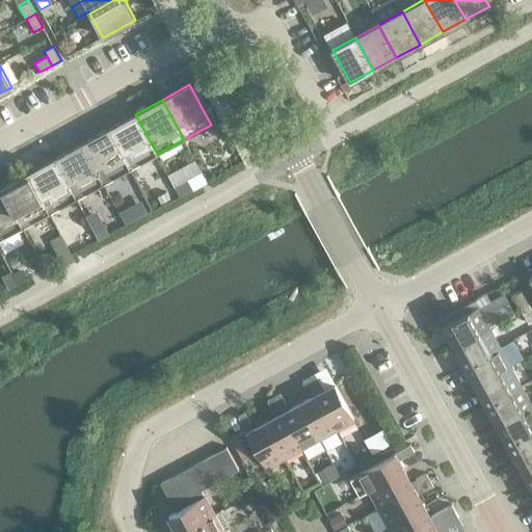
[(157,154),(135,114),(108,129),(130,169),(157,154)]
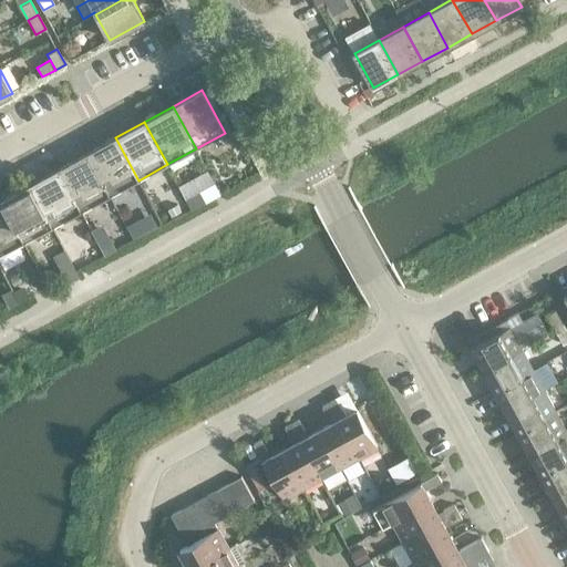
[(138,181),(115,137),(86,153),(110,196),(138,181)]
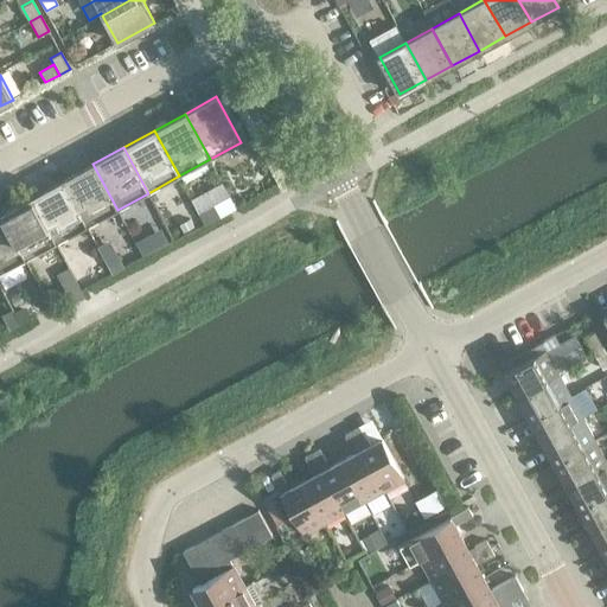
[(117,210),(93,164),(62,181),(87,227),(117,210)]
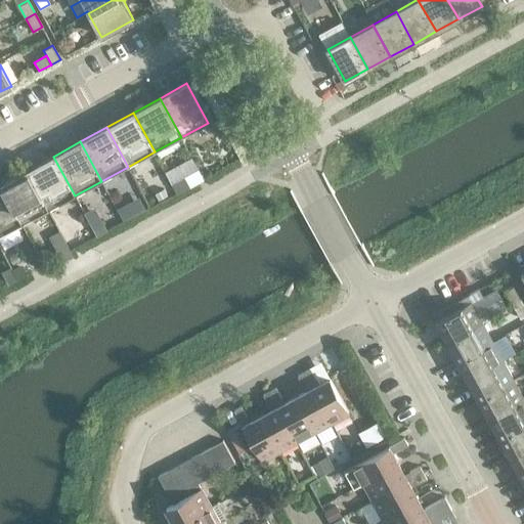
[(75,195),(53,157),(27,171),(48,210),(75,195)]
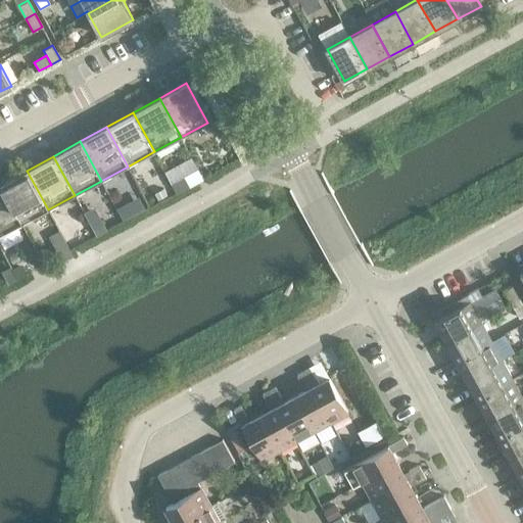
[(48,209),(27,171),(0,185),(21,225),(48,209)]
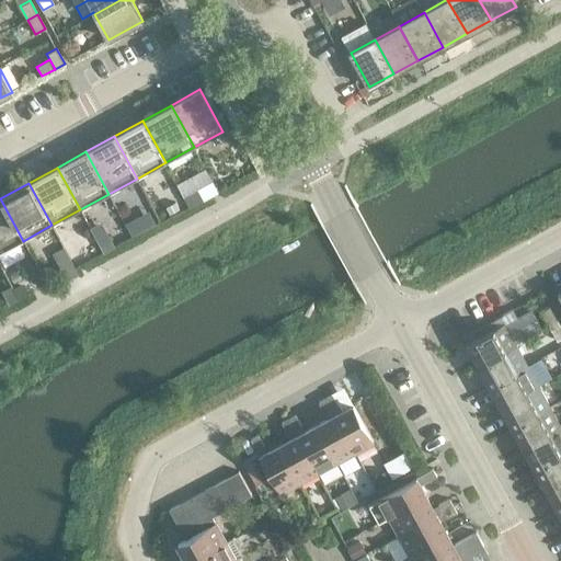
[(190,206),(205,198),(198,185),(183,194),(190,206)]
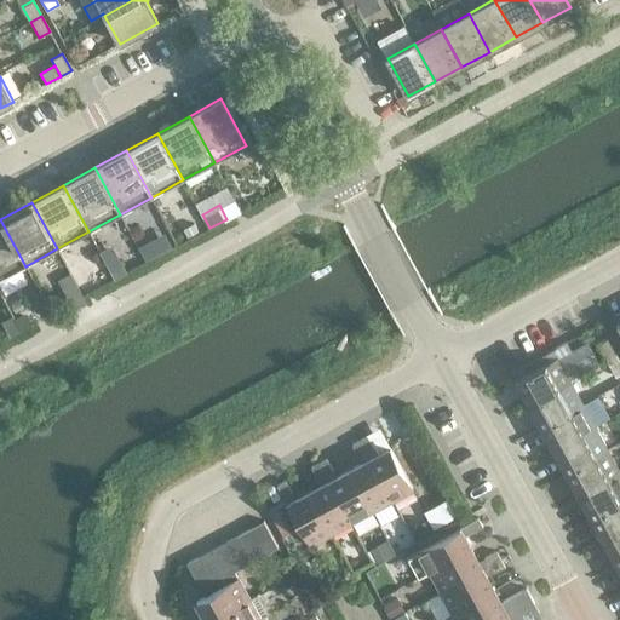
[(0,280),(26,267),(0,219),(0,280)]
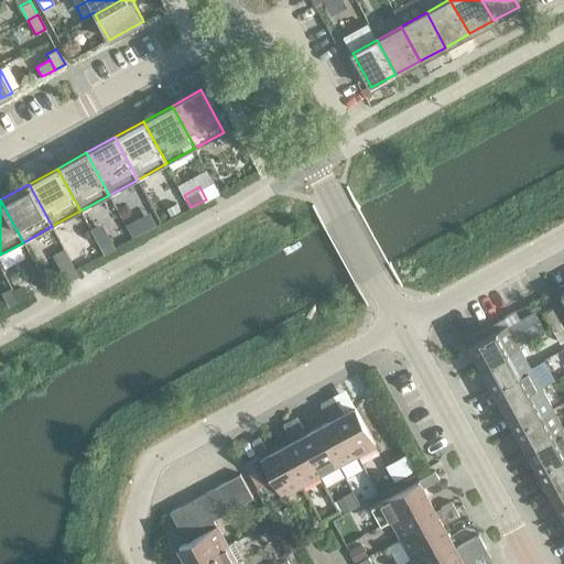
[(181,209),(176,203),(166,209),(170,216),(181,209)]
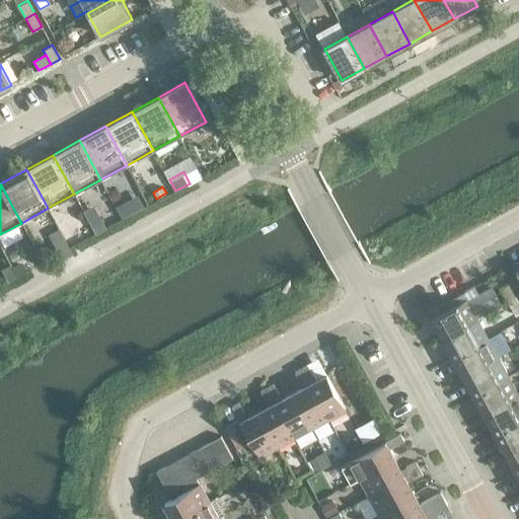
[(134,211),(128,200),(116,206),(122,218),(134,211)]
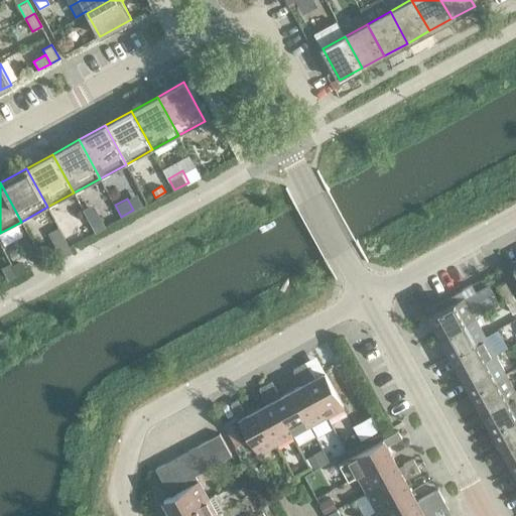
[(95,232),(106,226),(100,214),(89,220),(95,232)]
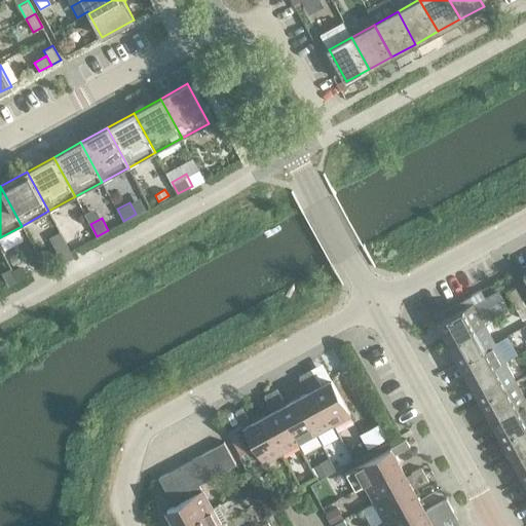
[(60,231),(47,237),(62,263),(73,257),(60,231)]
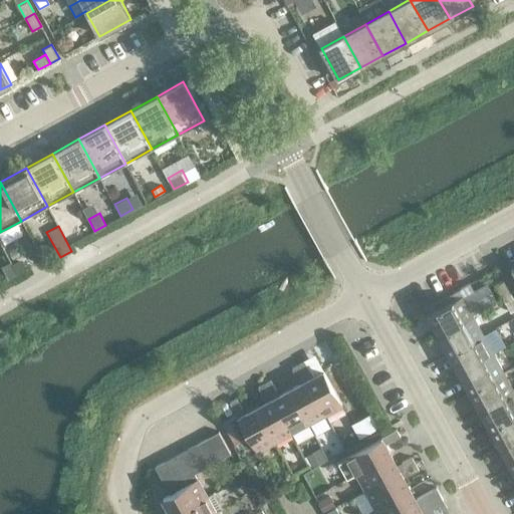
[(10,263),(16,273),(26,268),(22,261),(17,259),(10,263)]
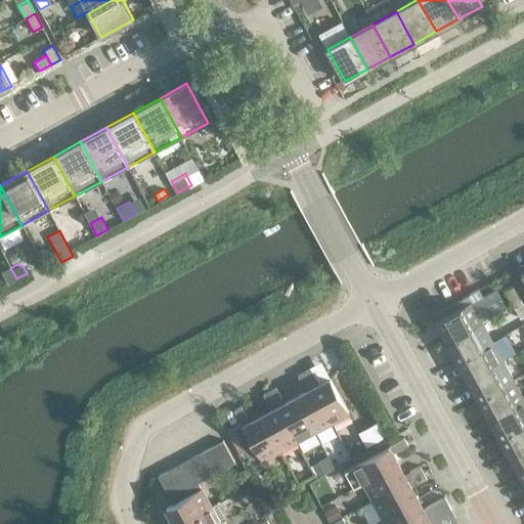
[(9,266),(0,271),(7,284),(16,278),(10,268),(9,266)]
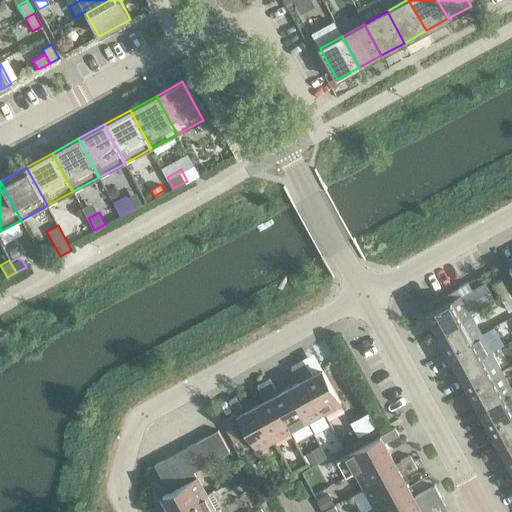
[(510,293),(503,280),(494,284),(502,298),(510,293)]
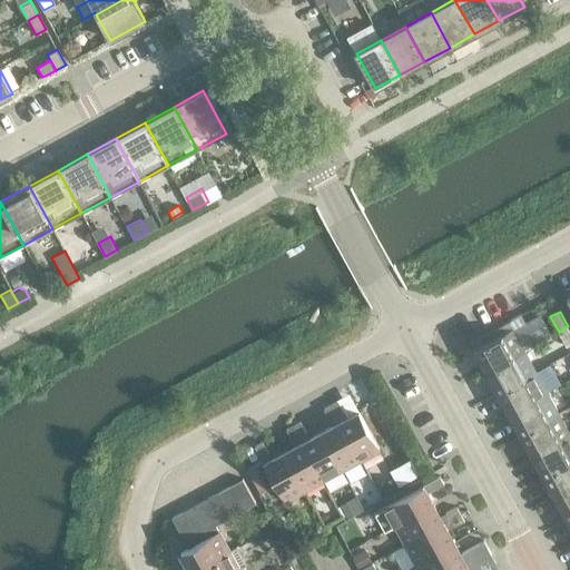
[(569,344),(569,330),(568,326),(559,332),(567,346),(569,344)]
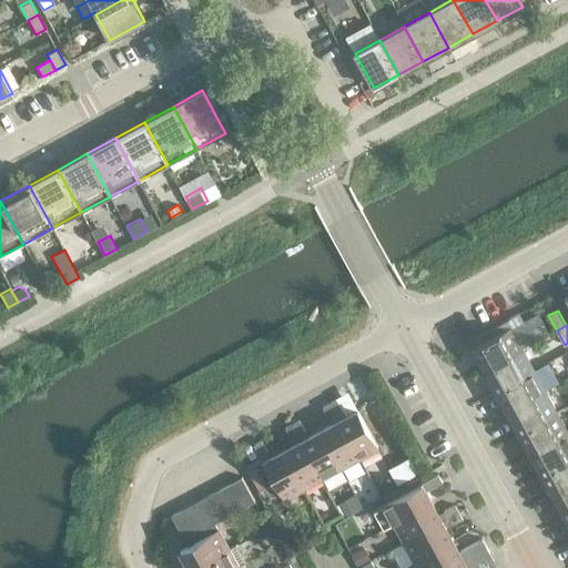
[(472,348),(484,371),(523,348),(510,327),(472,348)]
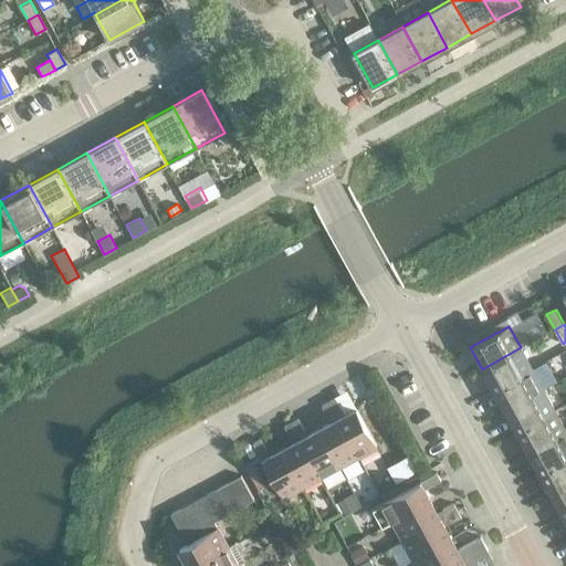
[(532,368),(521,347),(482,369),(493,389),(532,368)]
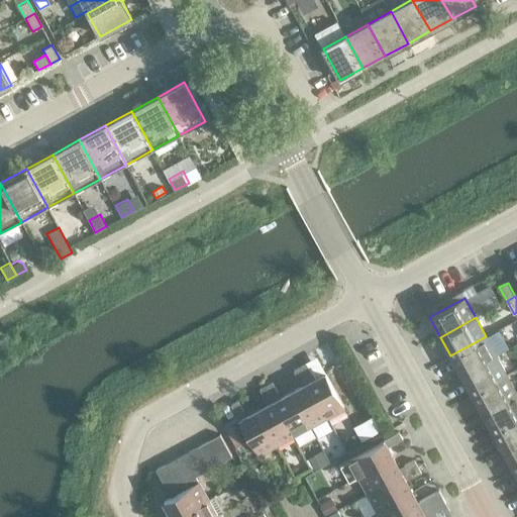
[(497,355),(486,336),(450,355),(461,375),(497,355)]
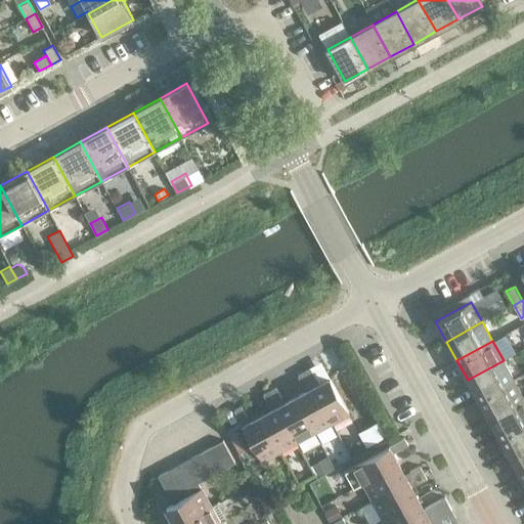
[(514,380),(504,360),(468,380),(478,399),(514,380)]
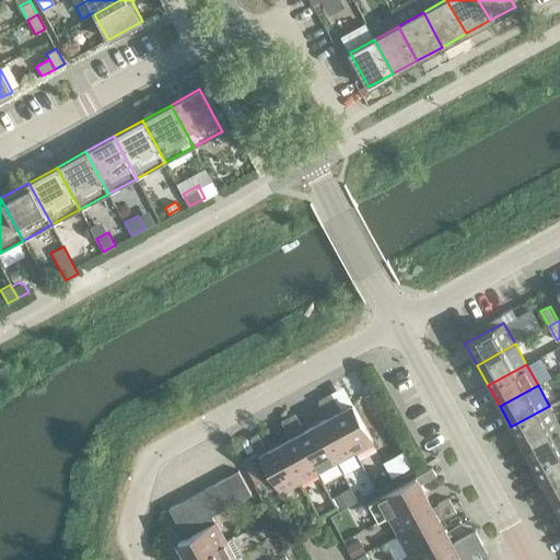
[(331,394),(325,397),(330,408),(338,405),(331,394)]
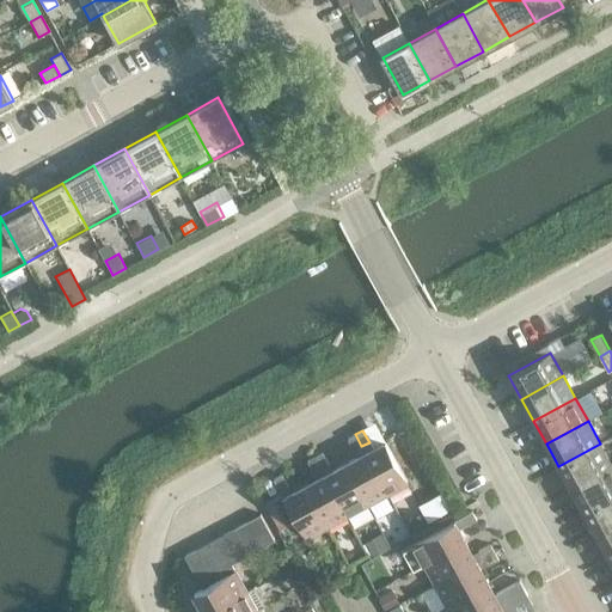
[(361,446),(355,434),(347,439),(354,451),(361,446)]
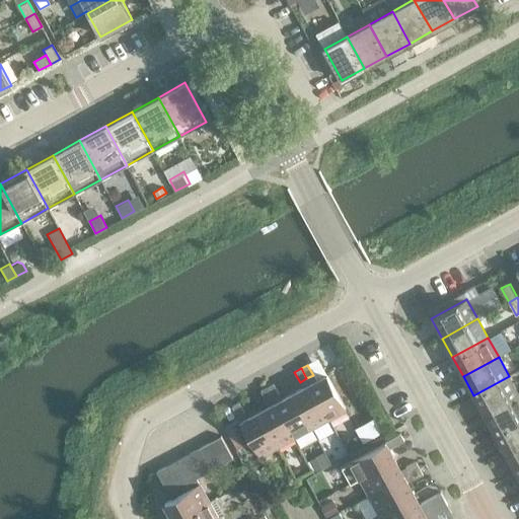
[(326,374),(309,384),(328,418),(346,409),(326,374)]
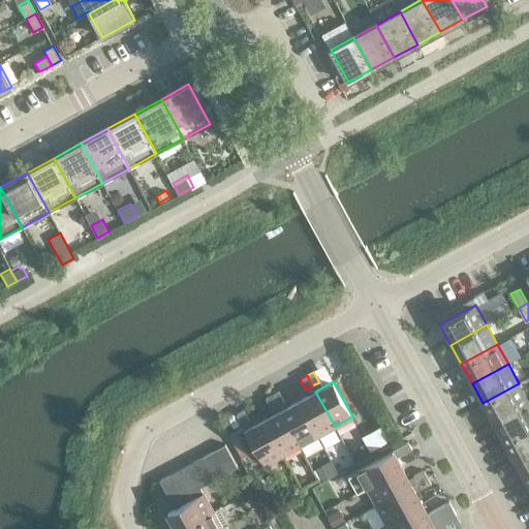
[(528,403),(528,402),(519,383),(483,403),(494,423),(528,403)]
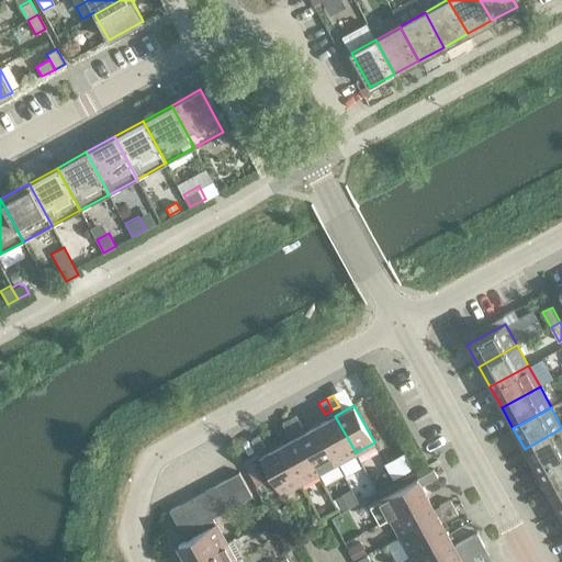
[(295,416),(289,419),(295,430),(302,427),(295,416)]
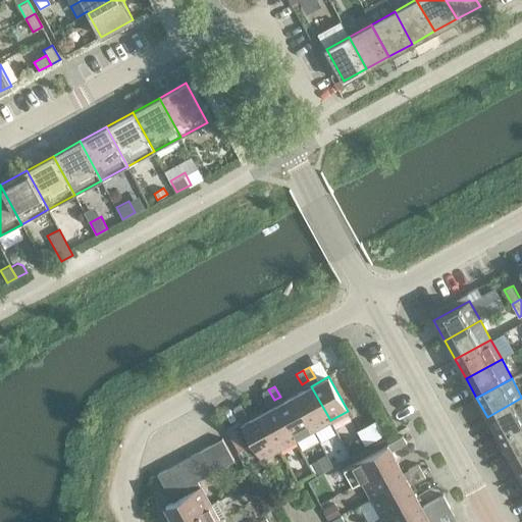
[(330,420),(311,386),(294,396),(313,430),(330,420)]
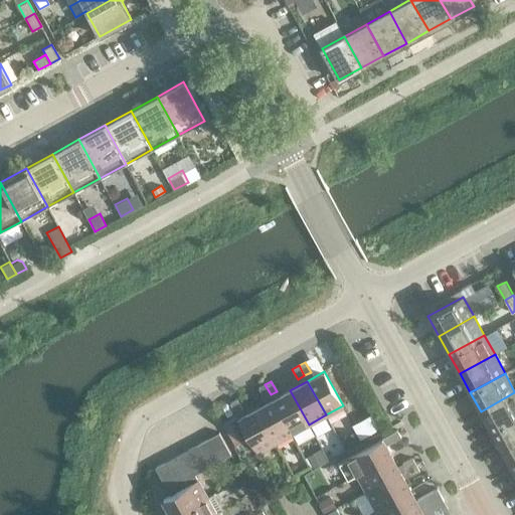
[(271,394),(265,384),(259,387),(264,398),(271,394)]
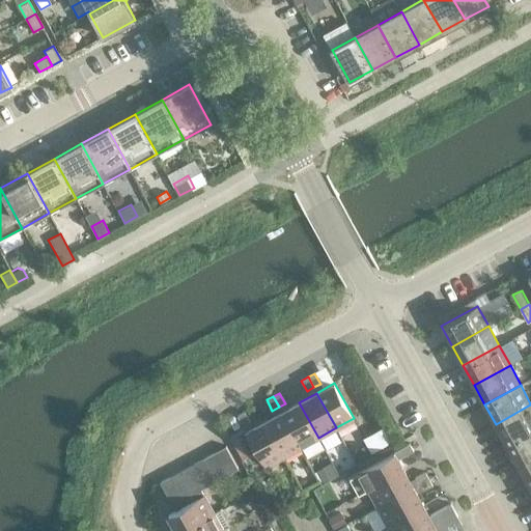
[(318,438),(299,402),(282,412),(301,447),(318,438)]
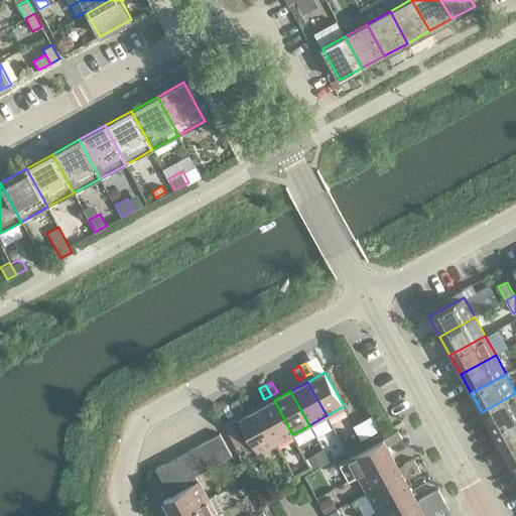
[(515,418),(515,393),(482,412),(492,431),(515,418)]
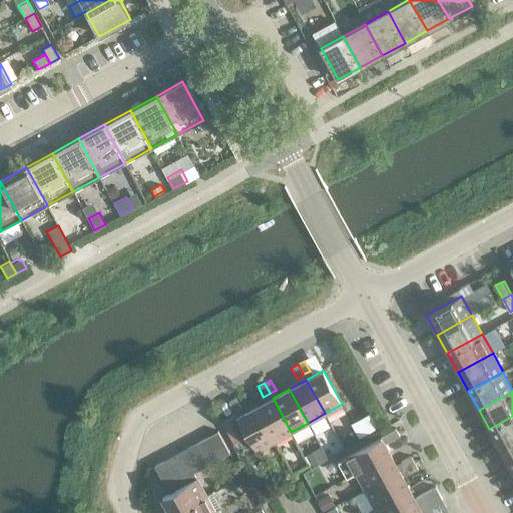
[(236,398),(229,402),(235,412),(241,408),(236,398)]
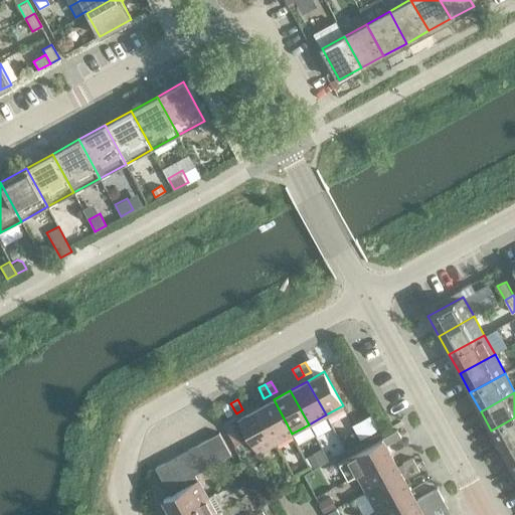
[(292,434),(274,399),(256,409),(275,443),(292,434)]
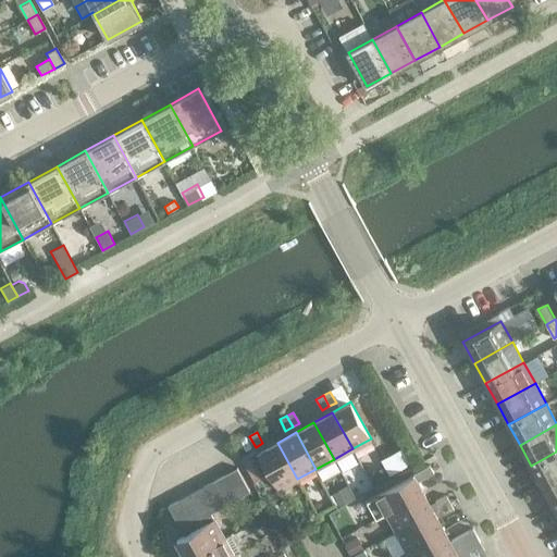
[(297,479),(277,443),(258,453),(270,473),(279,489),(297,479)]
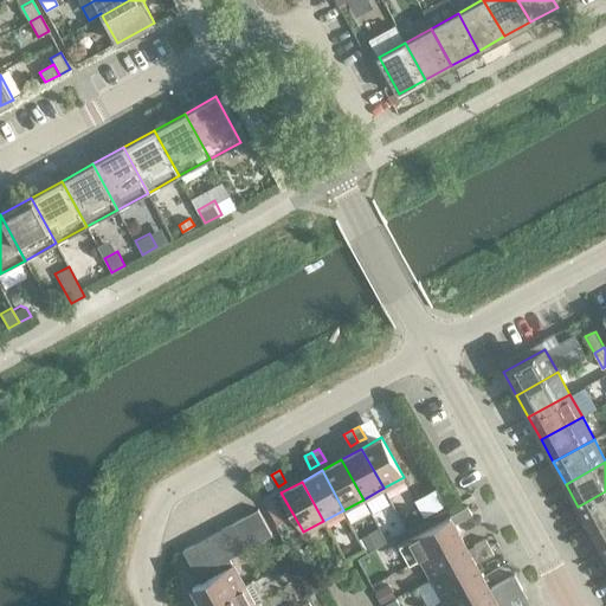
[(262,496),(277,524),(294,515),(281,492),(278,487),(262,496)]
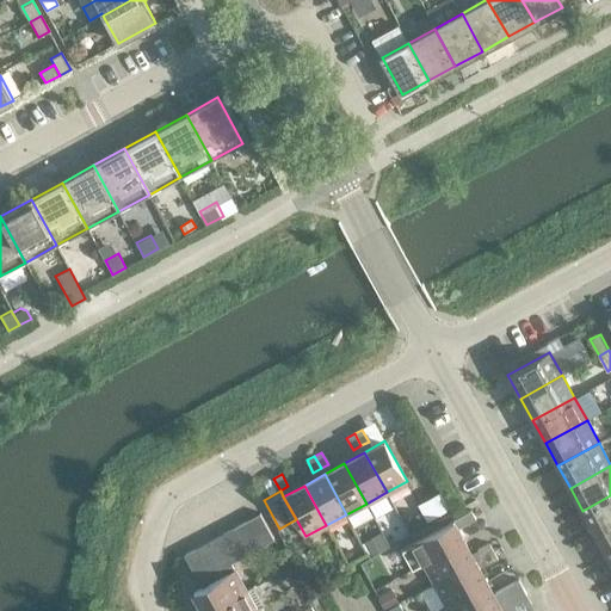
[(417,505),(426,523),(454,508),(444,491),(417,505)]
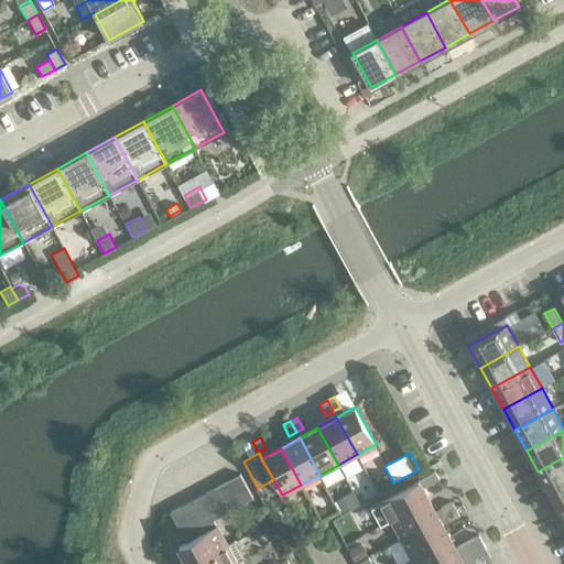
[(563,484),(563,457),(538,472),(549,492),(563,484)]
